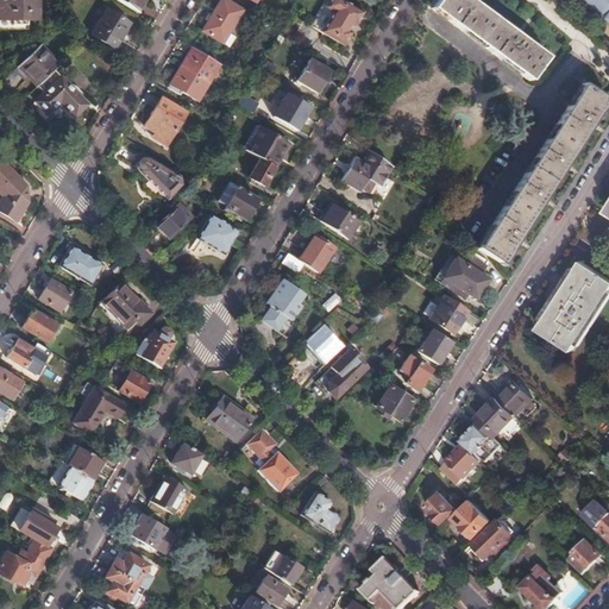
[(0,0),(0,20),(37,22),(37,0),(0,0)]
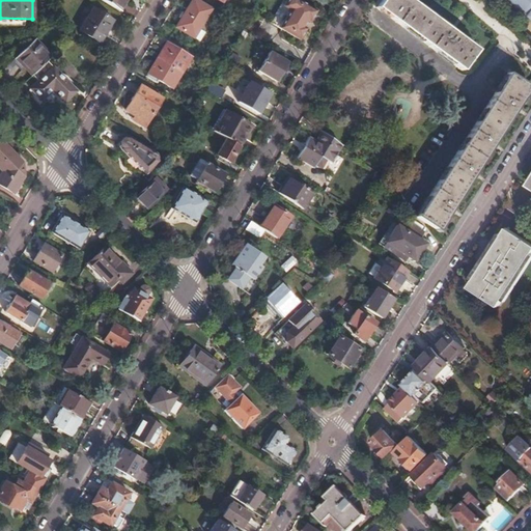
[(101,0),(120,11),(127,0),(101,0)]
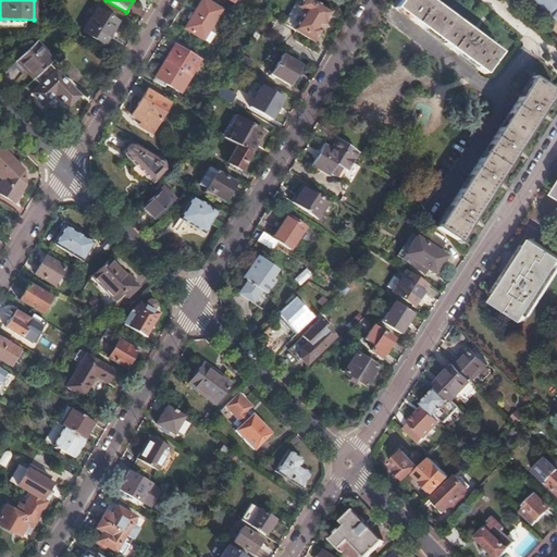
[(297,7),(300,0),(297,0),(285,21),(295,27),(305,11),(297,7)]
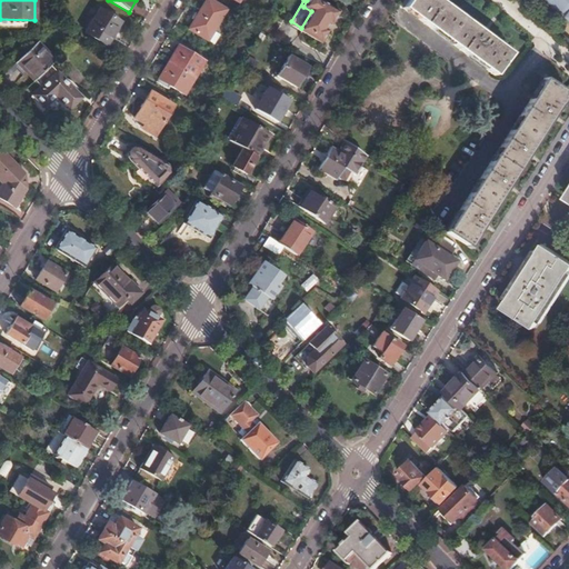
[(301,28),(299,30),(320,43),(328,31),(326,30),(330,22),(332,23),(339,12),(319,0),(307,0),(303,7),(311,11),(301,28)]
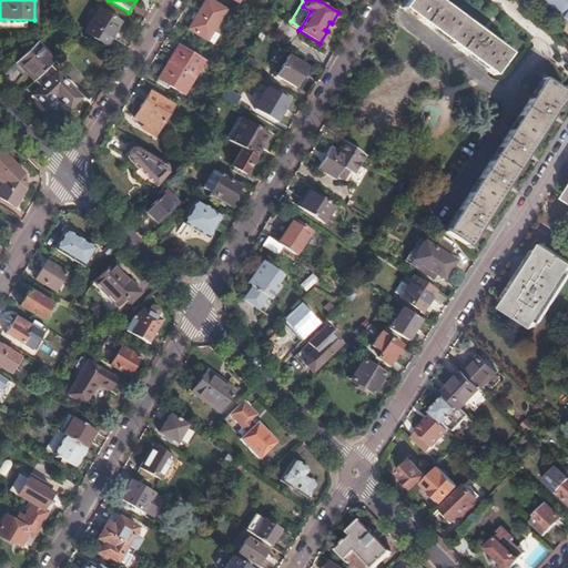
[(409,0),(404,8),(495,75),(511,53),(439,0),(409,0)]
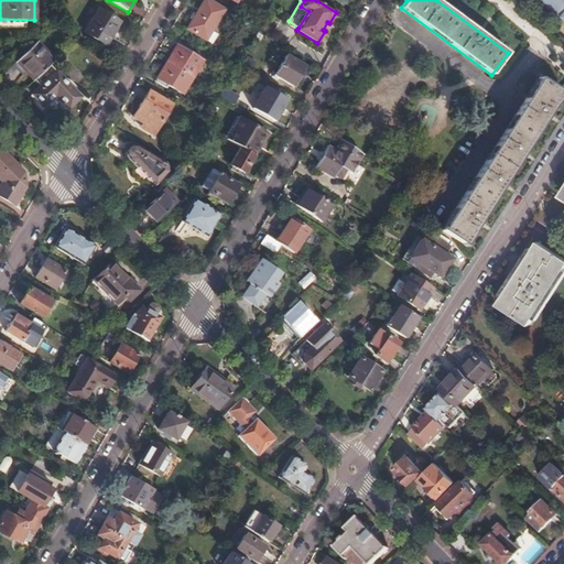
[(563,0),(543,0),(559,12),(561,10),(563,12),(563,0)]
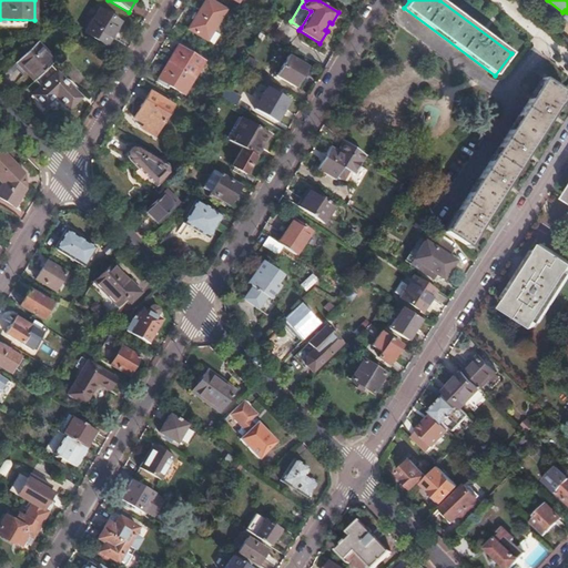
[(202,8),(189,30),(213,44),(217,37),(212,33),(225,11),(210,2),(205,9),(202,8)]
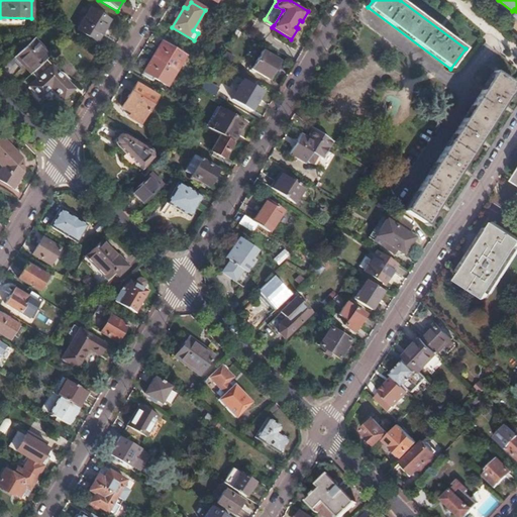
[(77,29),(97,41),(110,20),(90,8),(77,29)]
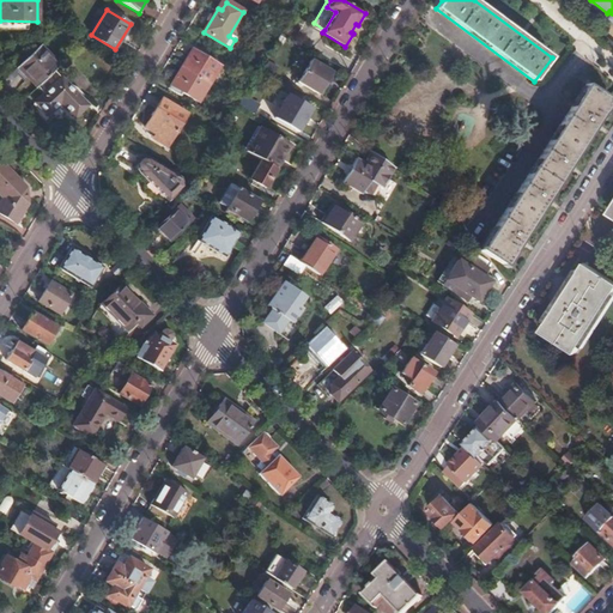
[(280,31),(293,38),(296,34),(284,26),(283,28),(280,31)]
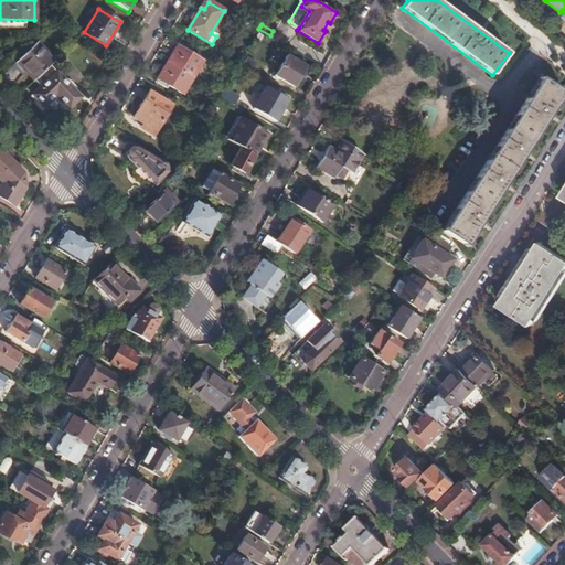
[(16,61),(34,81),(46,68),(49,67),(55,61),(36,41),(16,61)]
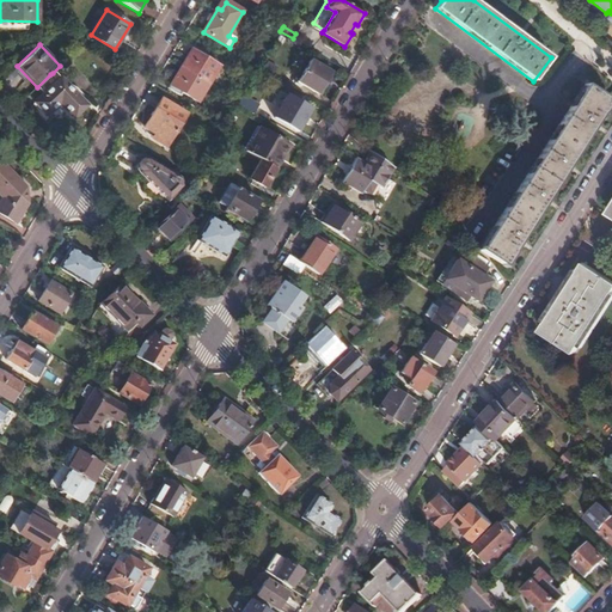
[(182,68),(209,85),(220,67),(193,50),(182,68)]
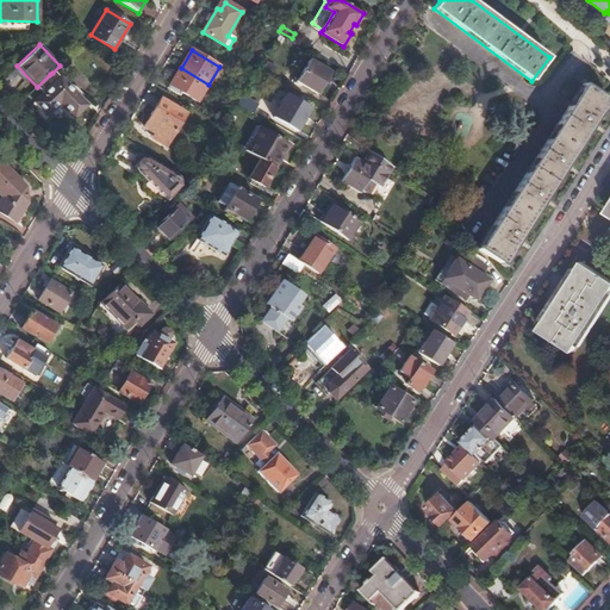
[(296,81),(318,94),(331,72),(310,58),(296,81)]
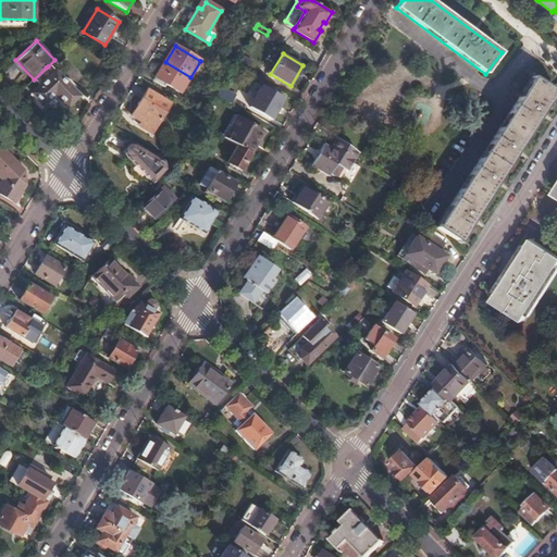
[(249,67),(252,60),(243,56),(239,63),(249,67)]
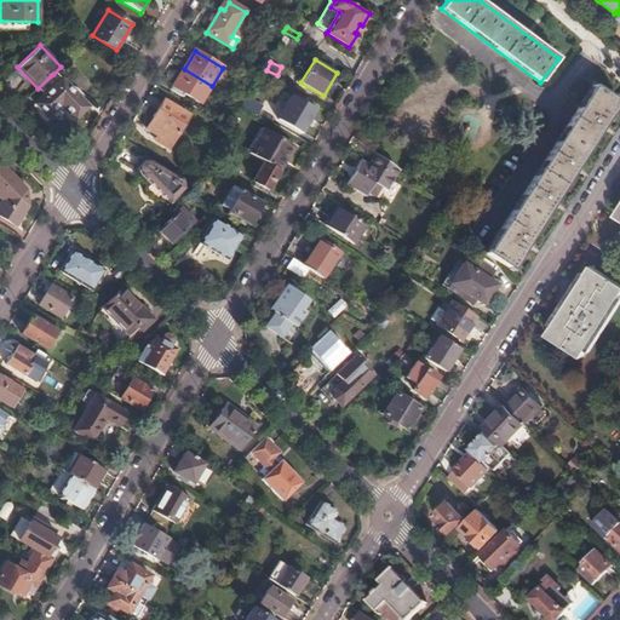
[(201,104),(212,86),(184,69),(173,87),(201,104)]
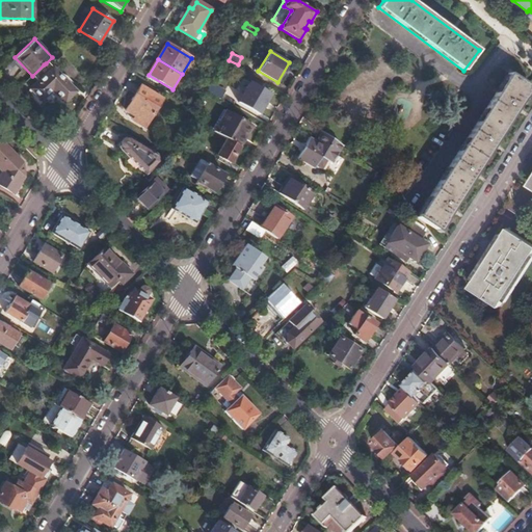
[(44,64),(32,76),(40,82),(30,90),(42,102),(52,91),(64,105),(75,95),(52,70),(51,72),(44,64)]
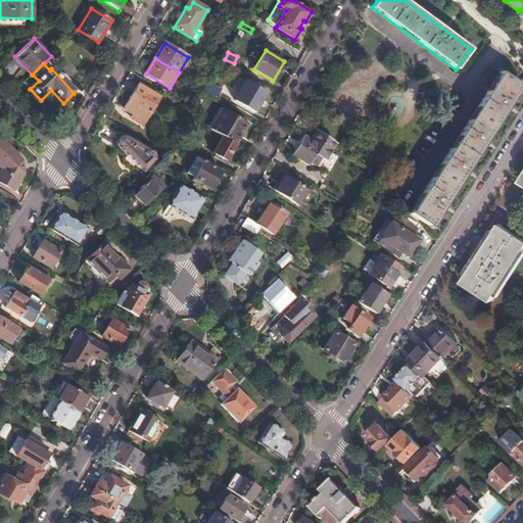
[(246,80),(250,83),(252,79),(241,72),(238,78),(245,82),(246,80)]
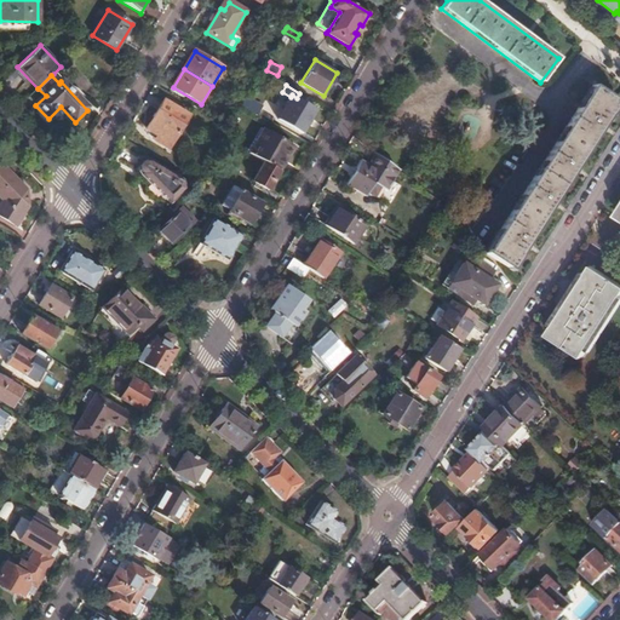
[(593,85),(486,253),(509,268),(511,269),(619,102),(593,85)]
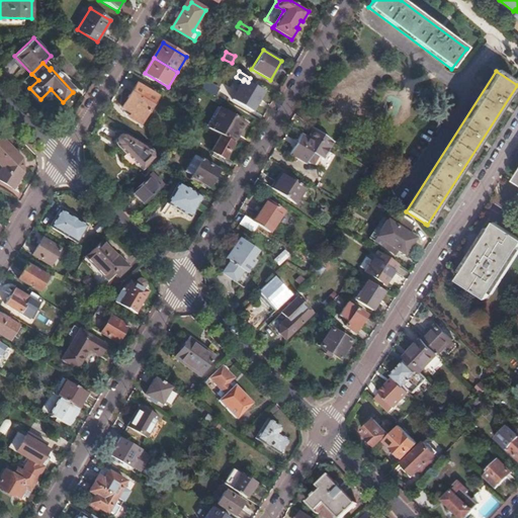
[(263,91),(248,82),(244,79),(243,81),(232,98),(252,110),(263,91)]
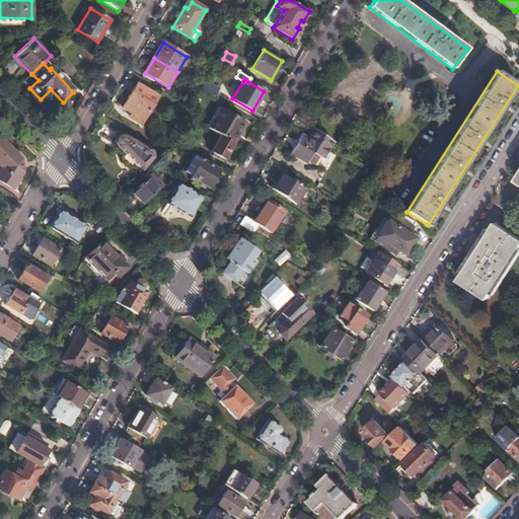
[(122,108),(143,121),(157,97),(137,84),(122,108)]
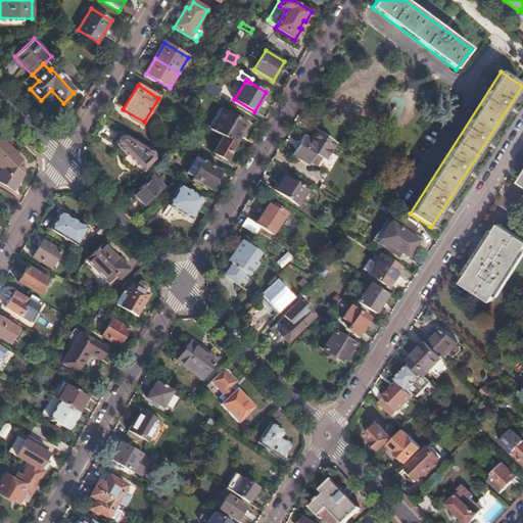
[(223,135),(236,143),(248,123),(223,107),(210,128),(223,135)]
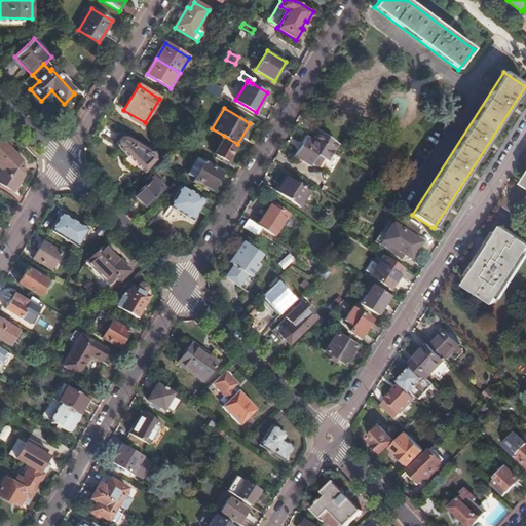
[(338,146),(316,130),(311,139),(306,136),(292,158),(308,168),(311,165),(316,168),(322,161),(326,164),(338,146)]
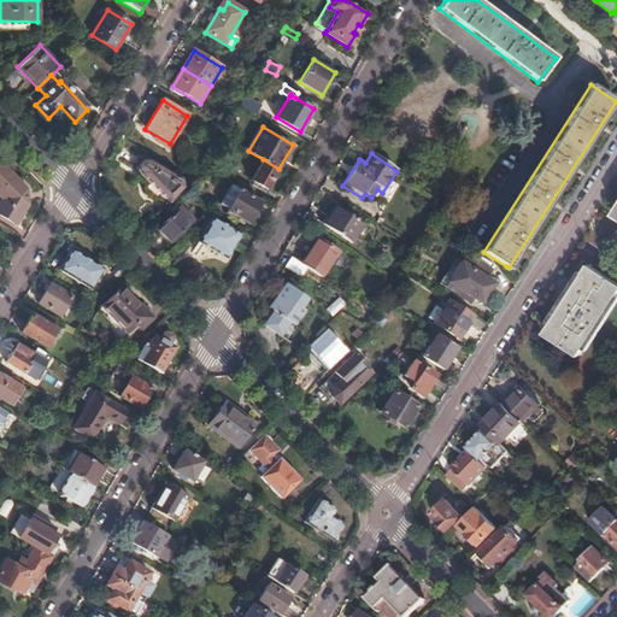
[(268,187),(278,169),(263,159),(252,178),(268,187)]
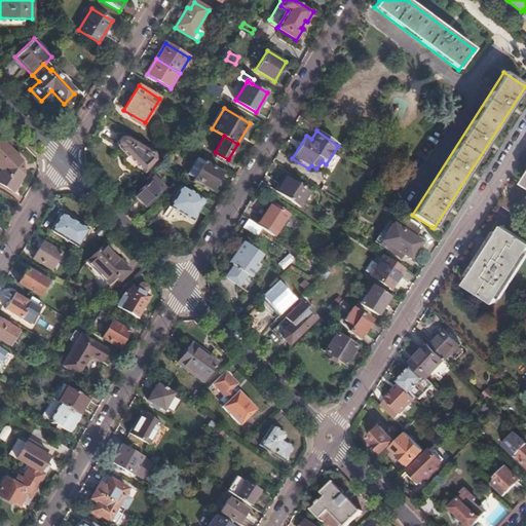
[(0,173),(0,184),(12,192),(23,175),(23,161),(0,137),(0,166),(2,170),(0,173)]
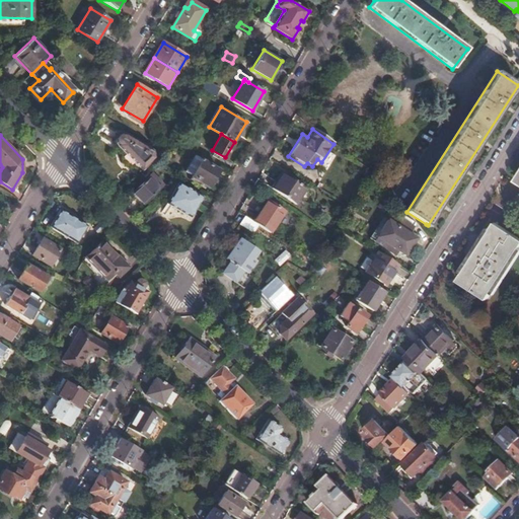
[(151,159),(151,152),(124,136),(122,136),(121,136),(118,137),(117,138),(117,139),(116,140),(116,142),(117,144),(121,148),(118,150),(123,155),(122,155),(130,165),(132,163),(139,170),(151,159)]
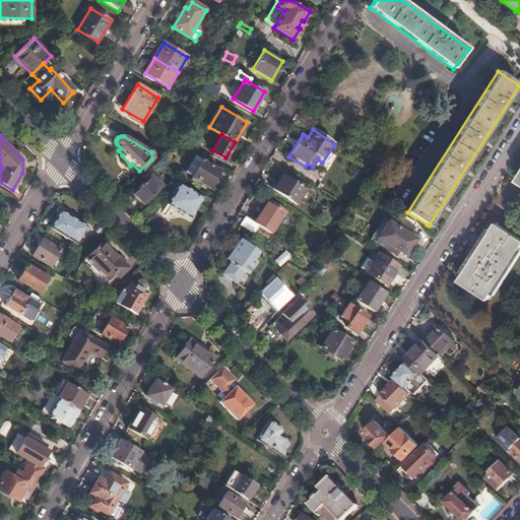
[(196,154),(189,150),(179,167),(187,171),(196,154)]
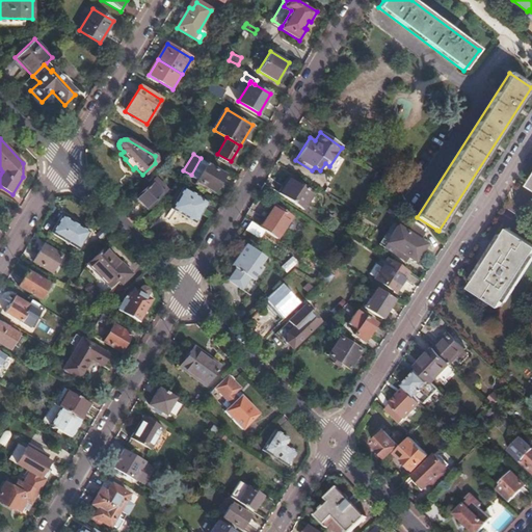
[(213,189),(224,171),(201,158),(191,175),(190,176),(213,189)]
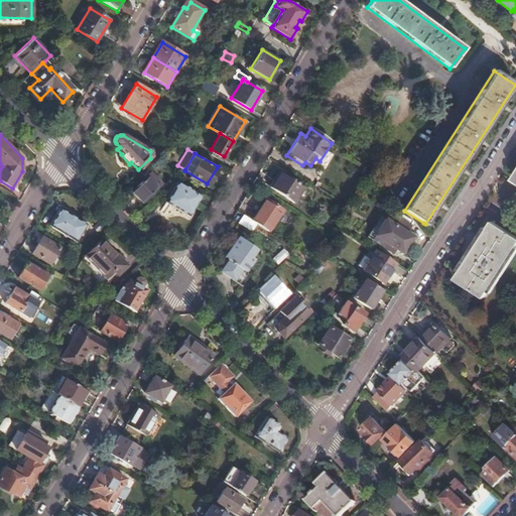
[(270,186),(295,203),(304,187),(280,171),(270,186)]
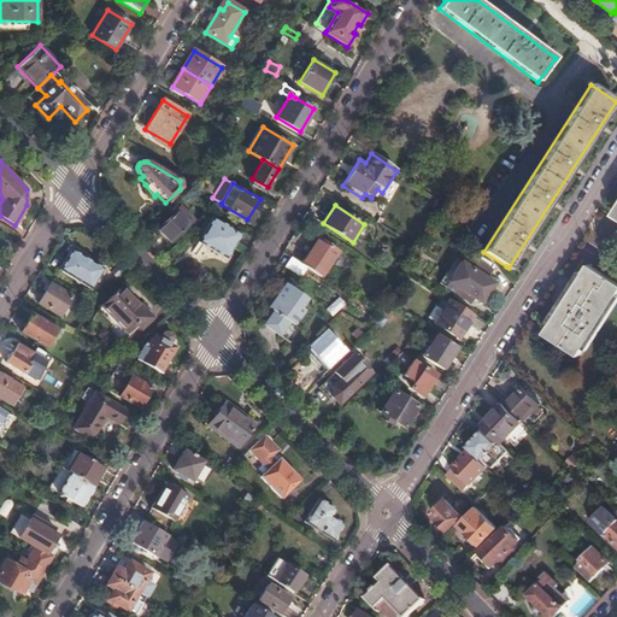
[(157,228),(171,242),(194,221),(180,206),(157,228)]
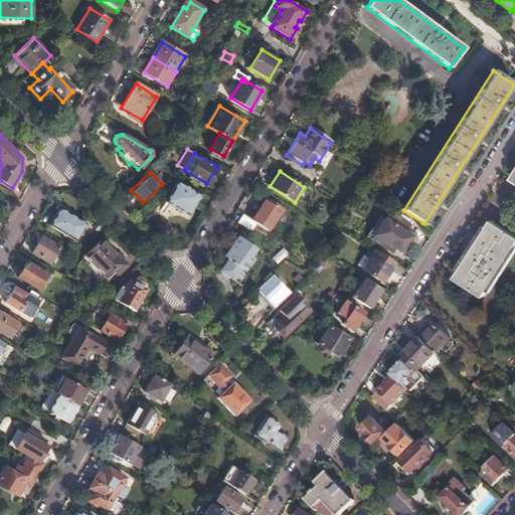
[(177,183),(164,204),(188,219),(201,197),(177,183)]
